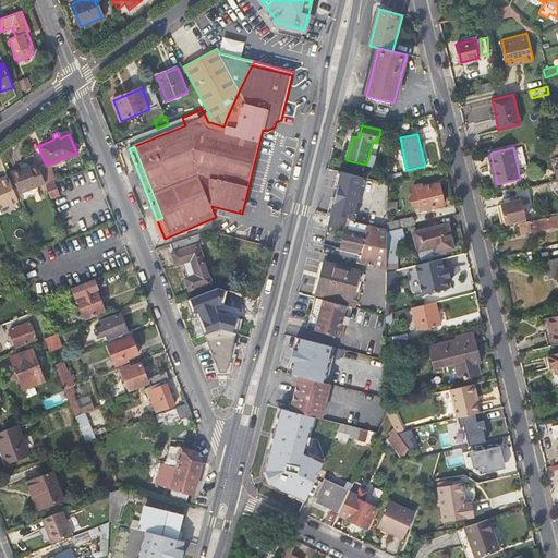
[(376,157),(370,155),(366,165),(374,167),(376,157)]
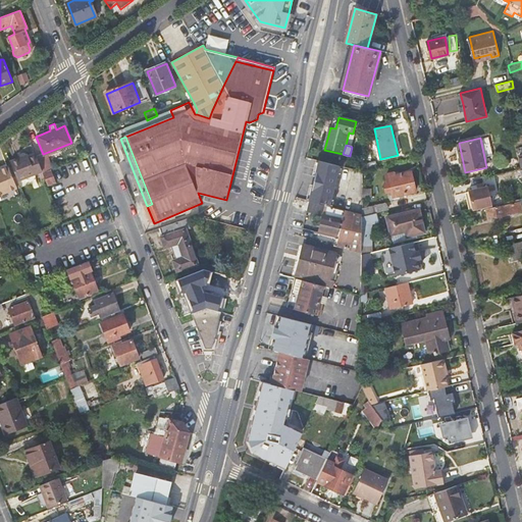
[(28,153),(9,160),(11,165),(18,183),(19,187),(35,180),(33,175),(42,171),(37,157),(35,153),(29,155),(28,153)]
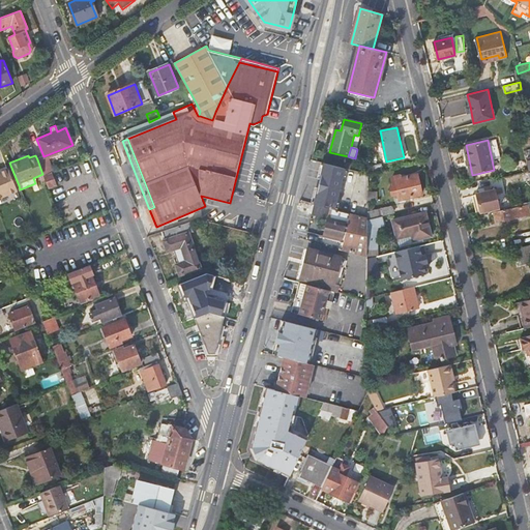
[(48,155),(37,159),(42,174),(51,171),(53,170),(48,155)]
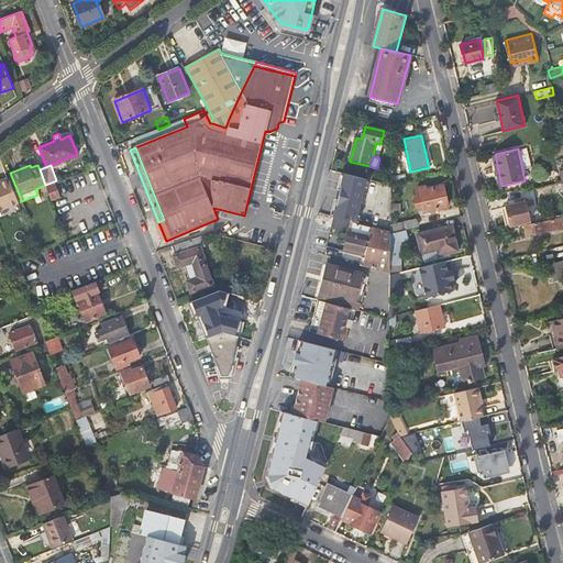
[(365,178),(344,173),(344,175),(340,190),(338,199),(334,214),(333,216),(352,221),(355,221),(365,178)]
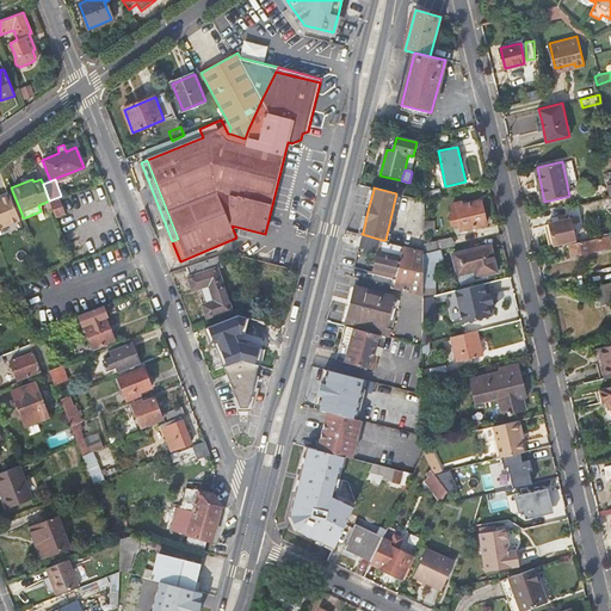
[(440,190),(425,192),(425,199),(425,201),(442,196),(440,190)]
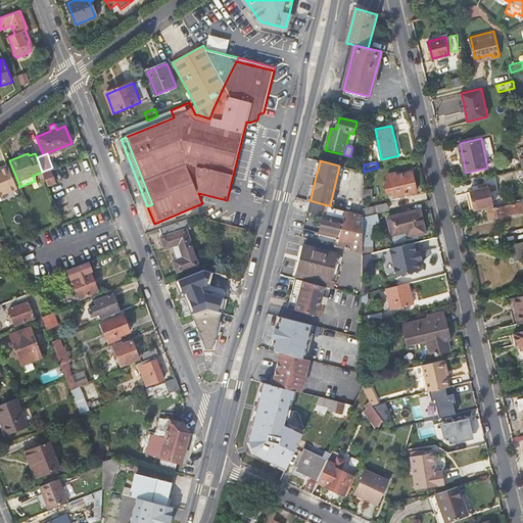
[(14,185),(18,183),(11,165),(6,167),(6,165),(0,168),(0,193),(15,187),(14,185)]
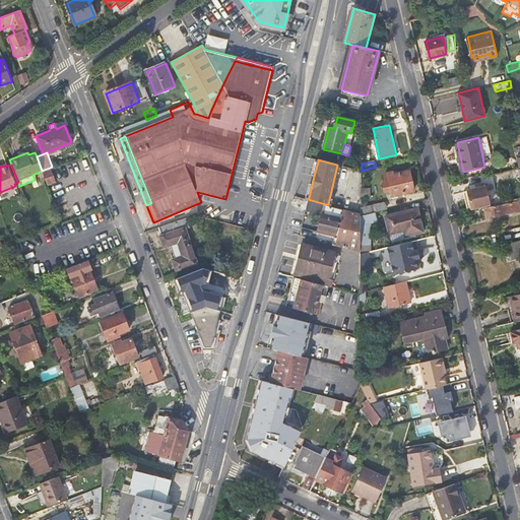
[(55,181),(50,168),(42,171),(50,192),(55,190),(52,182),(55,181)]
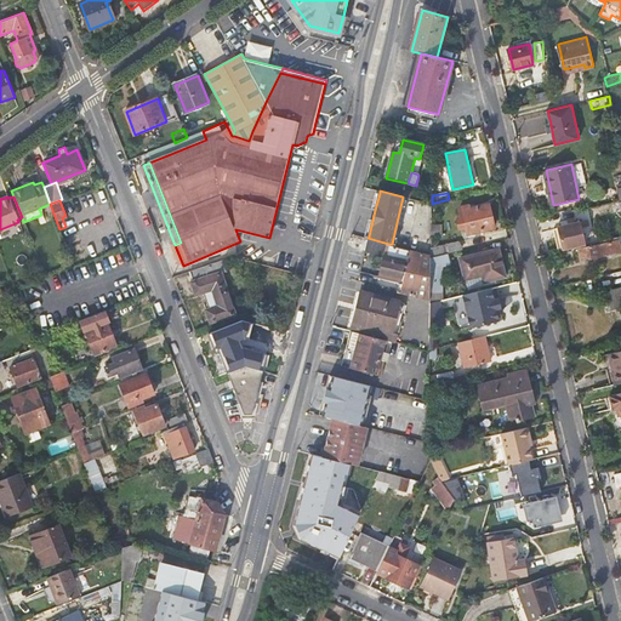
[(490,204),(462,210),(465,218),(459,220),(461,227),(467,226),(468,234),(495,228),(490,204)]
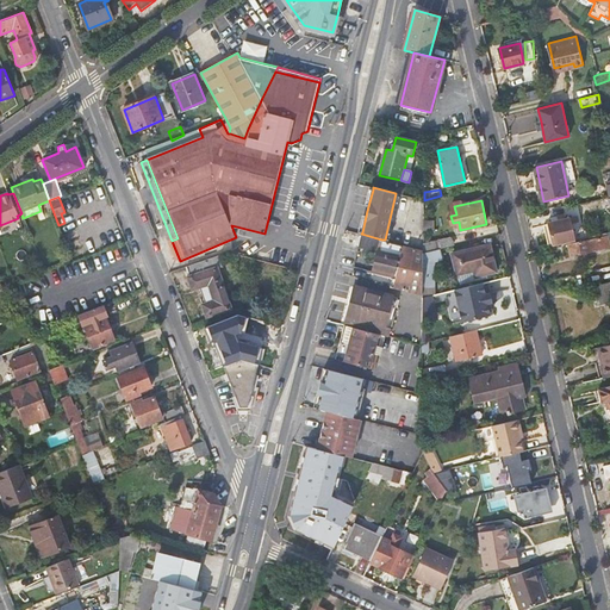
[(547,222),(553,244),(576,238),(571,217),(547,222)]
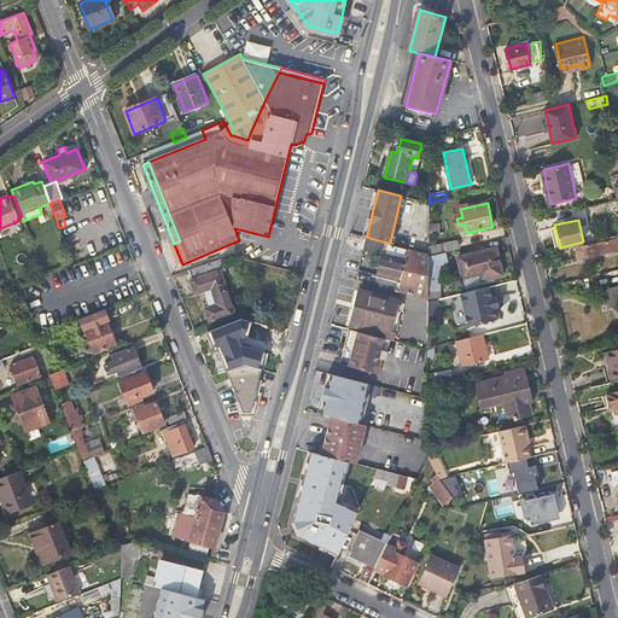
[(439,223),(430,223),(430,235),(442,234),(439,223)]
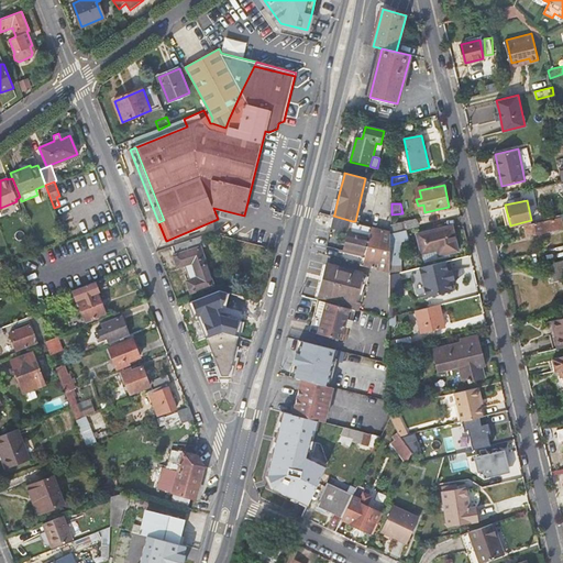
[(562,222),(562,217),(549,220),(525,225),(527,235),(562,227),(562,222)]
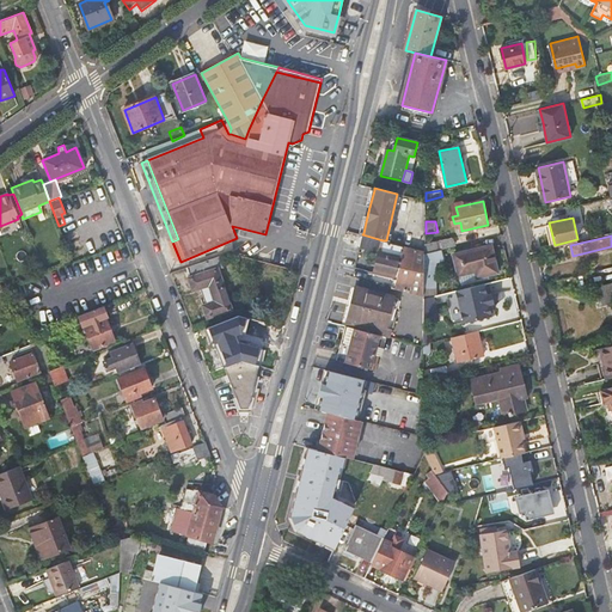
[(454,238),(424,245),(424,251),(424,254),(442,249),(457,245),(454,238)]
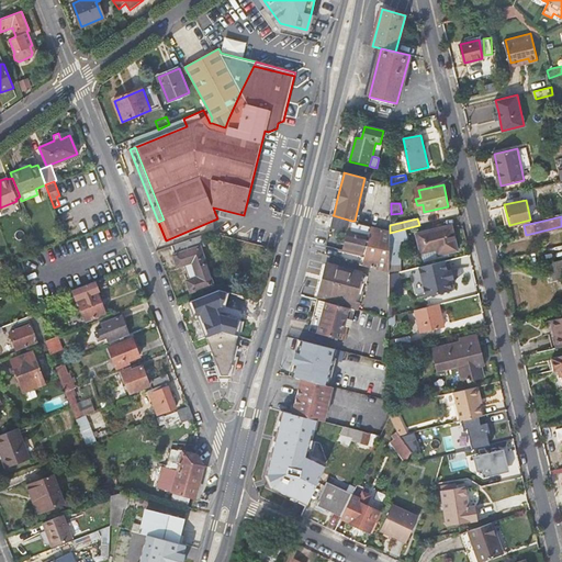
[(361,254),(364,255),(361,265),(390,271),(390,265),(390,260),(390,242),(390,233),(390,231),(373,226),(355,221),(351,221),(349,232),(348,231),(343,250),(361,255),(361,254)]
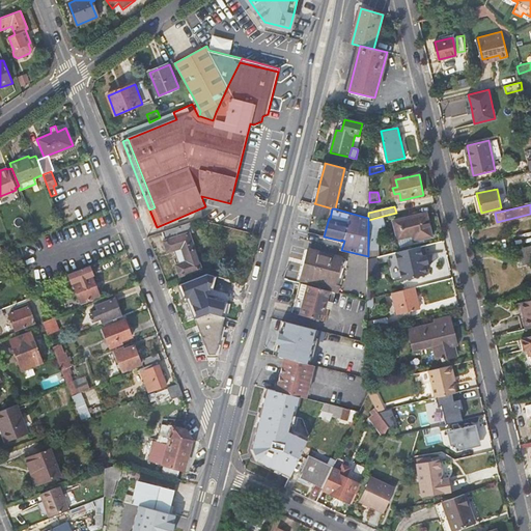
[(432,236),(427,215),(394,222),(398,239),(413,235),(415,241),(432,236)]
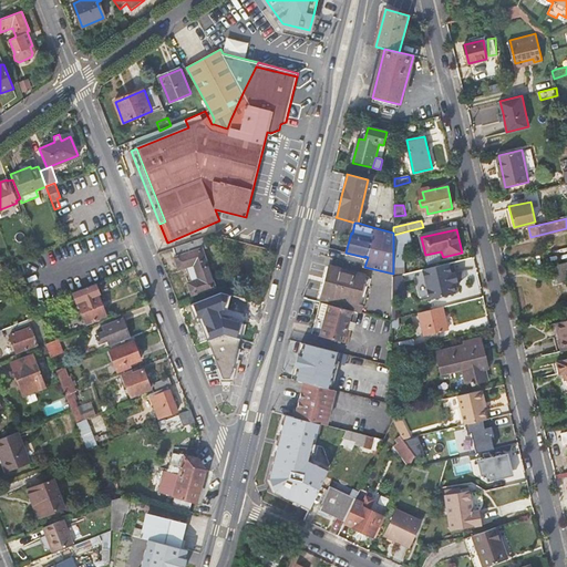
[(393,263),(393,267),(393,274),(393,276),(402,275),(405,274),(405,267),(405,244),(412,243),(410,230),(393,235),(393,244),(393,263)]
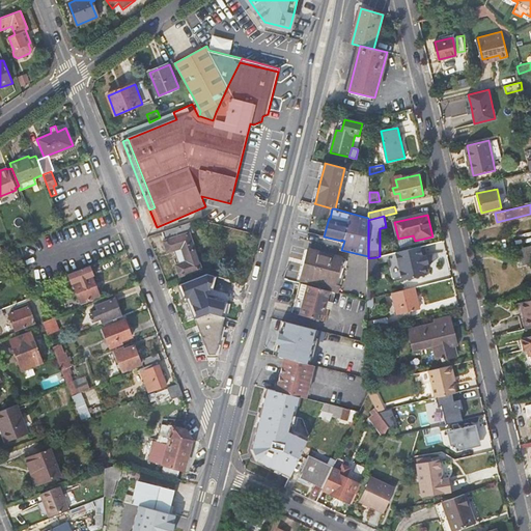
[(192,230),(190,224),(165,233),(168,240),(165,241),(169,252),(176,249),(183,263),(176,266),(182,277),(203,268),(189,231),(192,230)]
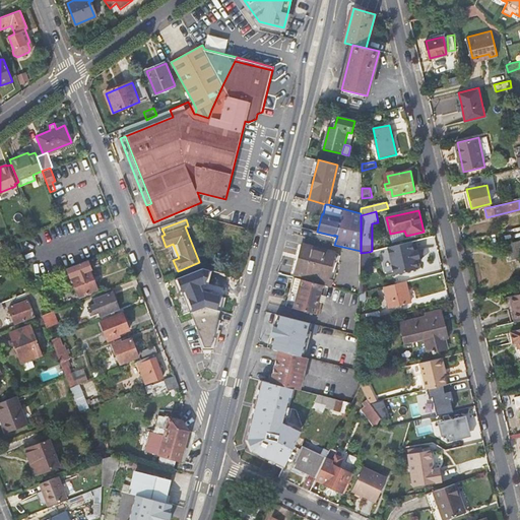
[(519,241),(511,244),(514,258),(519,256),(519,241)]
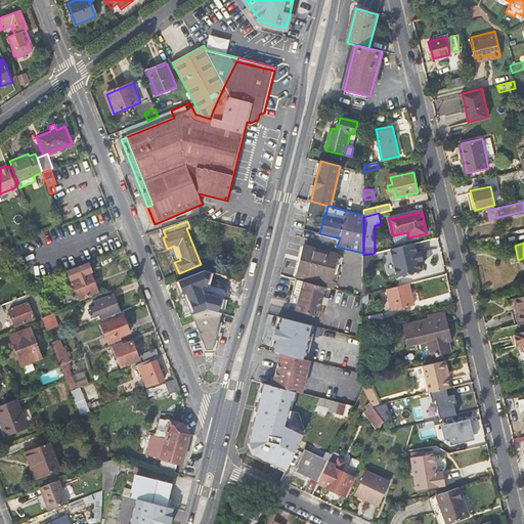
[(412,244),(391,249),(397,276),(420,270),(417,261),(416,254),(412,244)]
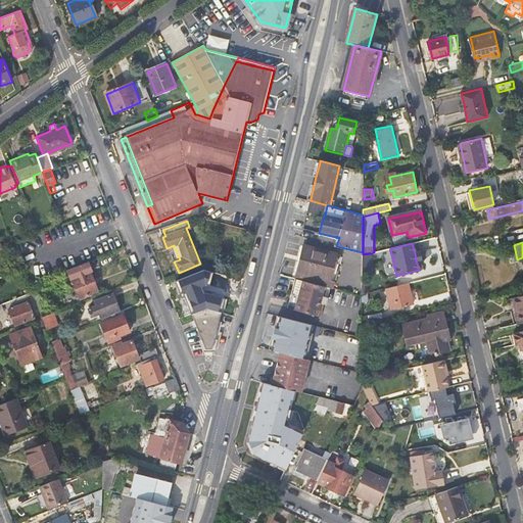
[(305,245),(296,279),(325,286),(333,288),(342,254),(305,245)]
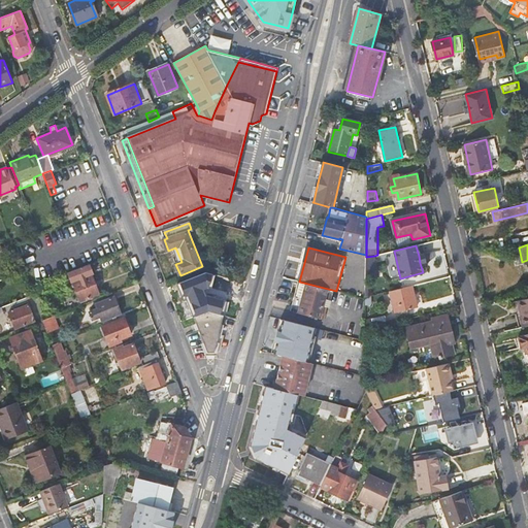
[(374,256),(366,257),(366,273),(377,270),(374,256)]
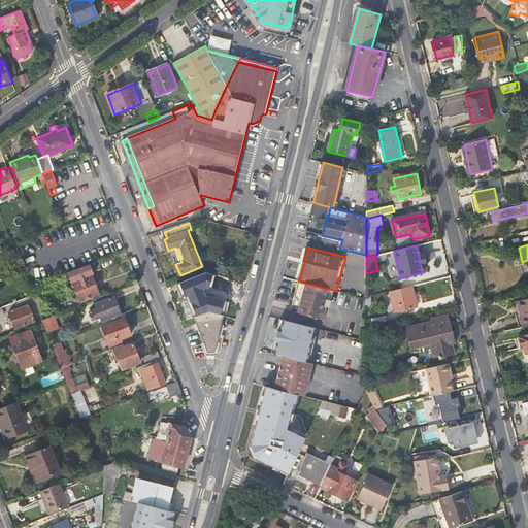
[(67,272),(71,282),(73,281),(80,301),(100,293),(92,273),(94,272),(90,263),(67,272)]
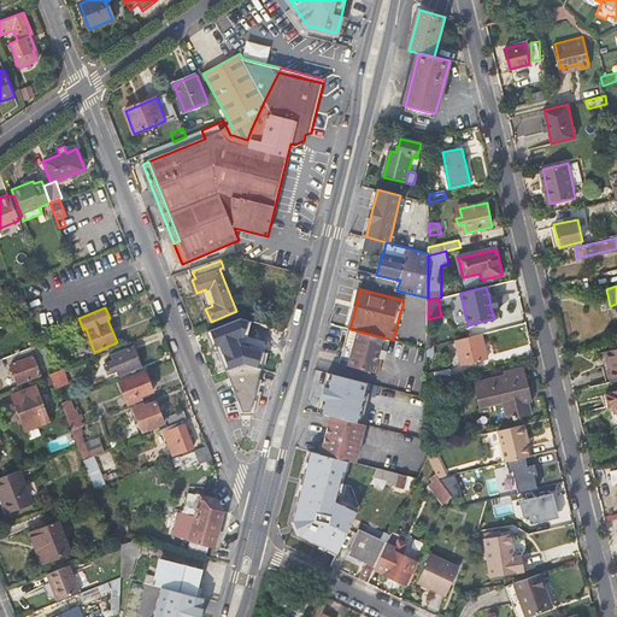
[(248,336),(241,319),(211,331),(224,364),(251,353),(245,338),(248,336)]
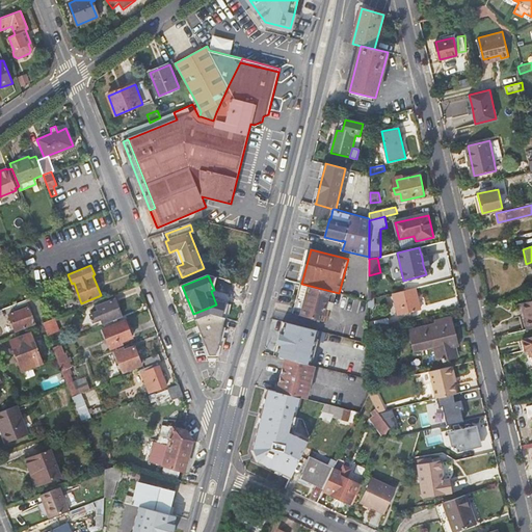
[(326,306),(330,291),(301,284),(300,283),(293,313),(326,320),(329,307),(326,306)]
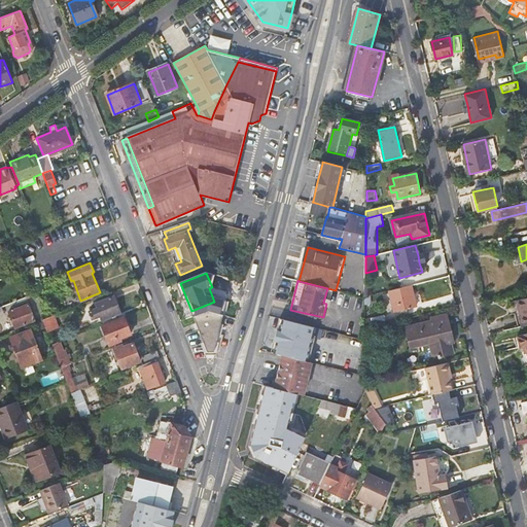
[(22,285),(26,296),(29,295),(32,294),(29,288),(29,286),(27,282),(22,285)]
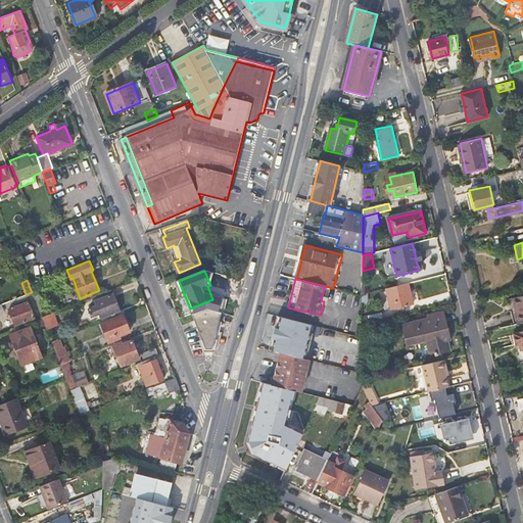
[(38,282),(29,286),(32,292),(41,317),(48,314),(39,291),(42,290),(38,282)]
